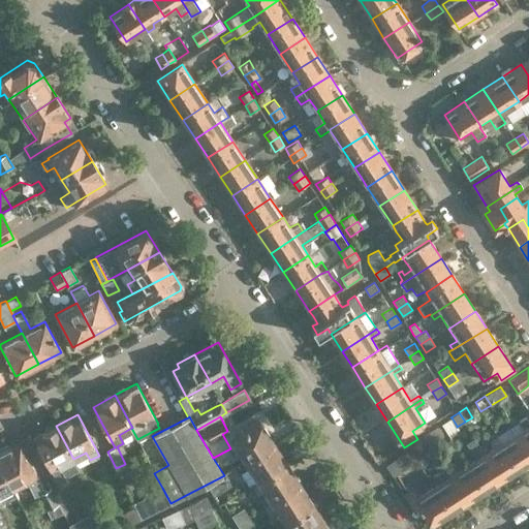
[(447,432),(452,430),(457,426),(452,417),(441,424),(447,432)]
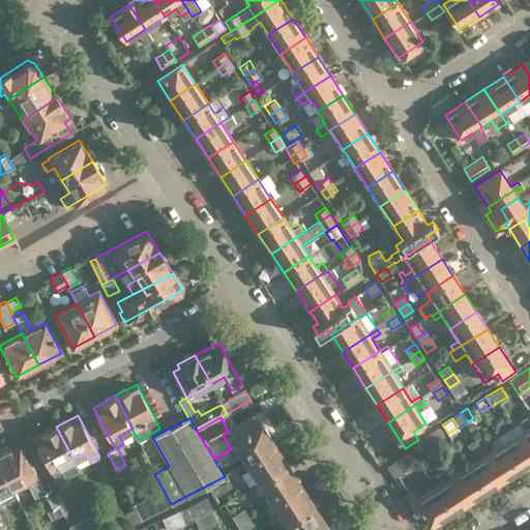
[(247,461),(275,443),(260,420),(245,430),(247,433),(234,441),(247,461)]
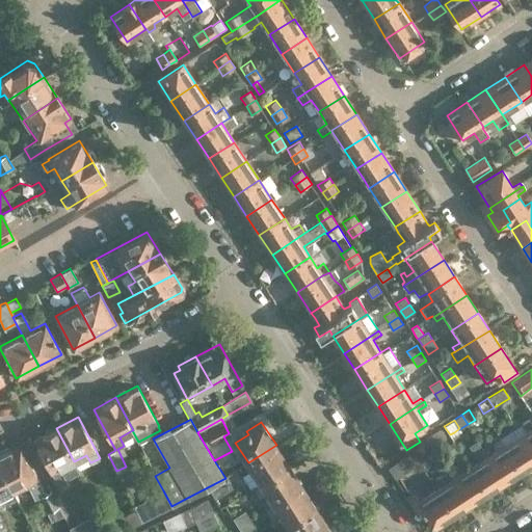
[(527,432),(505,446),(522,473),(531,466),(531,451),(529,447),(531,444),(531,432),(526,422),(523,424),(527,432)]
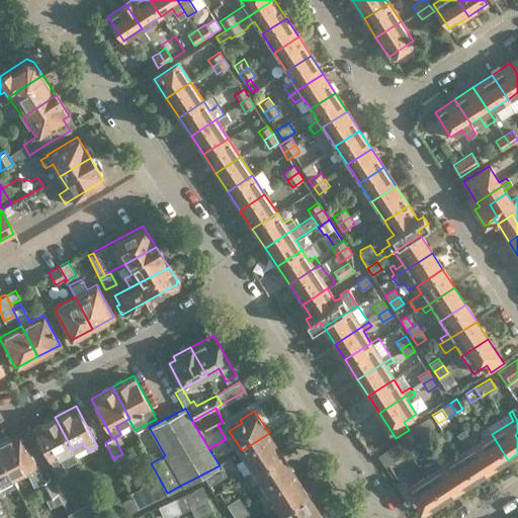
[(64,465),(77,459),(72,449),(55,417),(32,428),(54,468),(63,464),(64,465)]
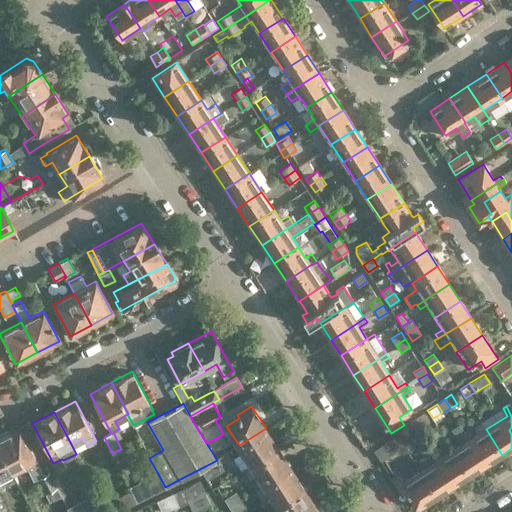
[(424,412),(409,421),(415,431),(430,421),(424,412)]
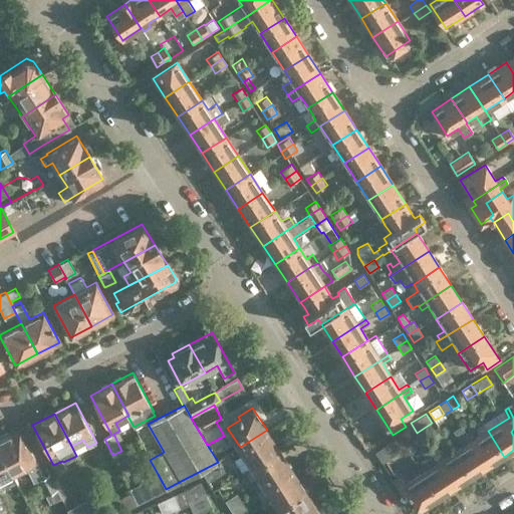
[(488,467),(467,433),(461,425),(453,431),(463,447),(456,452),(472,477),(488,467)]
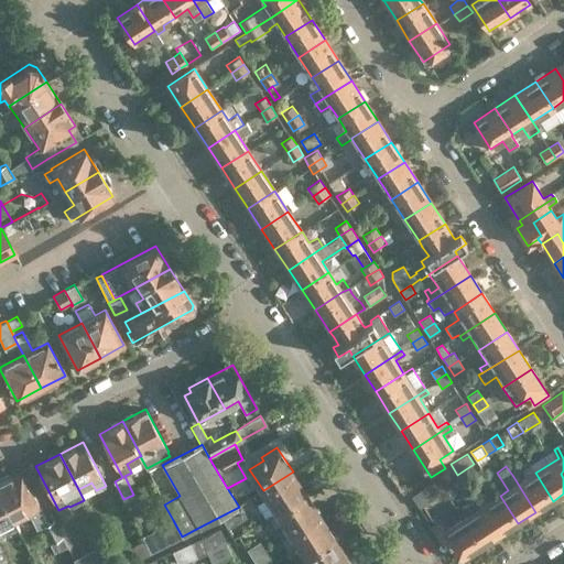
[(486,475),(483,468),(475,473),(479,479),(486,475)]
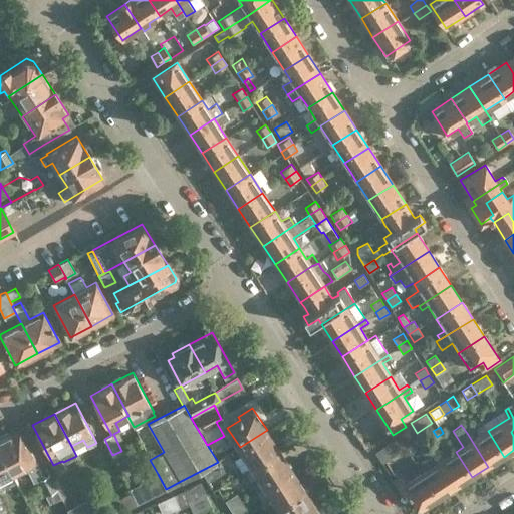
[(279,450),(267,430),(240,447),(253,467),(279,450)]
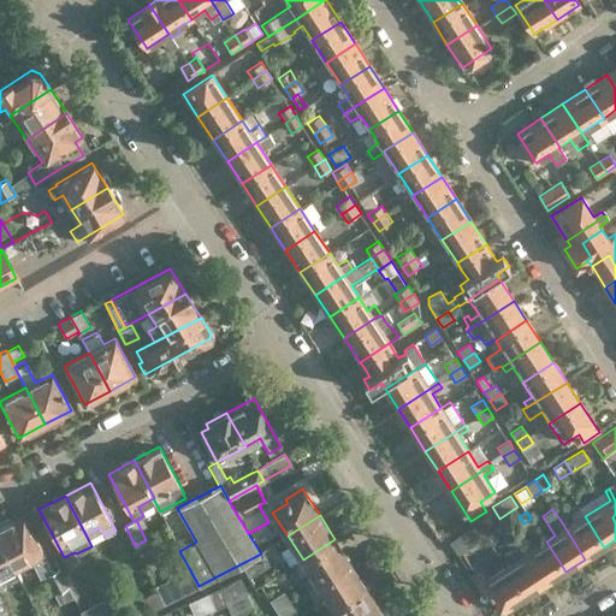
[(563,517),(563,516),(560,519),(585,560),(604,548),(585,516),(570,526),(564,517),(563,517)]
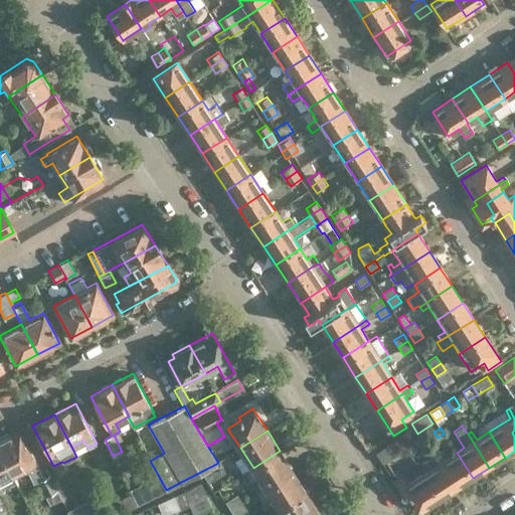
[(24,445),(18,434),(10,439),(9,436),(0,440),(0,451),(12,475),(25,468),(32,483),(37,481),(45,496),(49,504),(61,498),(48,475),(43,477),(37,467),(36,468),(34,465),(36,464),(27,445),(24,445)]
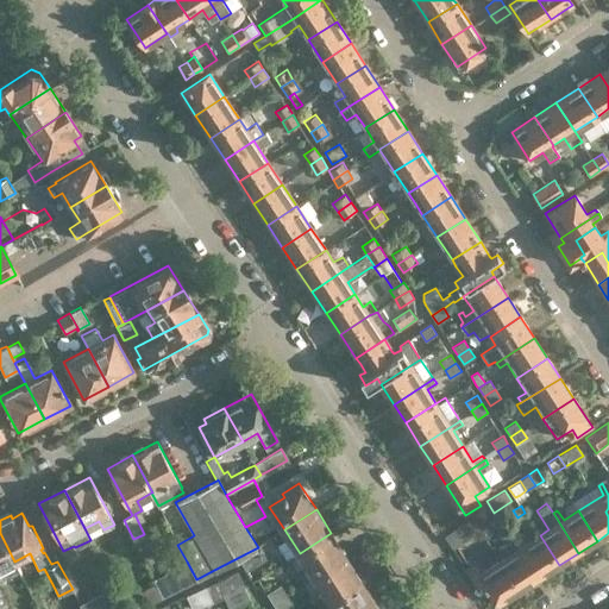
[(525,513),(518,518),(526,531),(534,526),(525,513)]
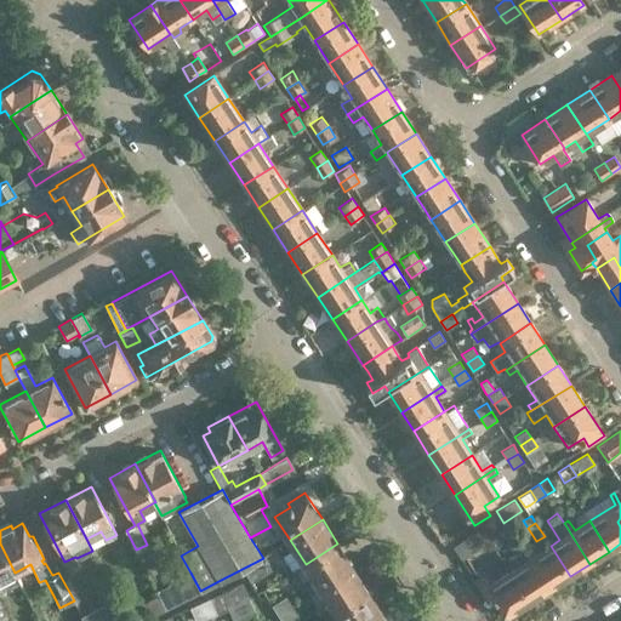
[(484,545),(476,531),(454,546),(462,559),(484,545)]
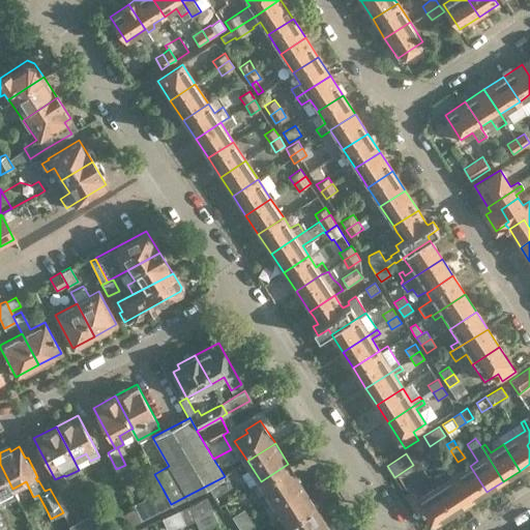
[(17,497),(12,489),(0,464),(0,503),(2,503),(17,497)]
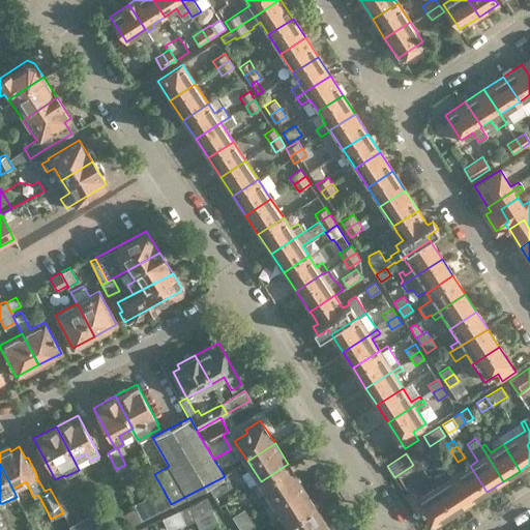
[(266,507),(274,502),(301,484),(298,479),(288,464),(261,481),(249,489),(256,497),(263,507),(265,506),(266,507)]
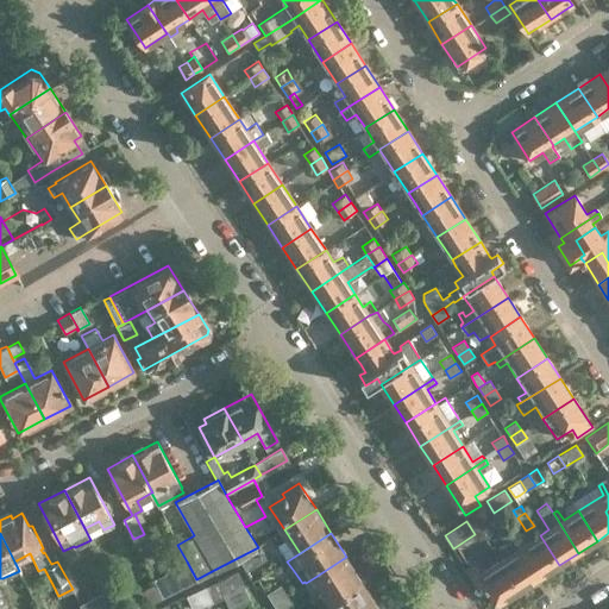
[(559,565),(540,535),(515,551),(509,542),(504,546),(519,567),(528,560),(540,578),(559,565)]
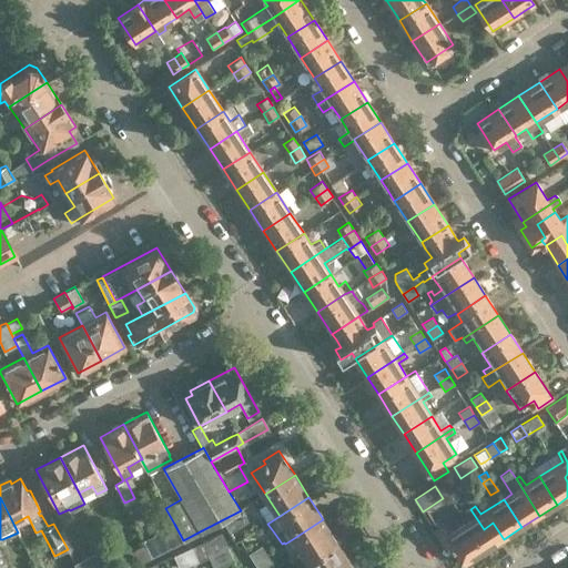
[(484,529),(470,509),(466,511),(472,519),(467,523),(485,550),(504,539),(493,523),(484,529)]
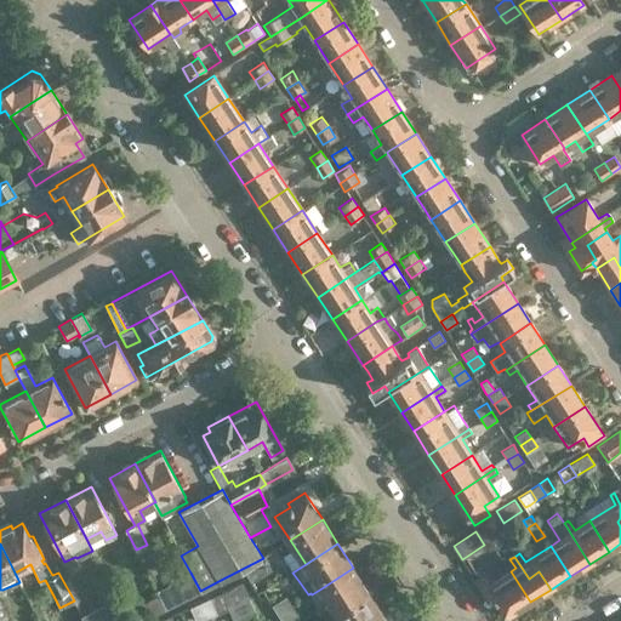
[(250,568),(256,579),(271,569),(265,559),(250,568)]
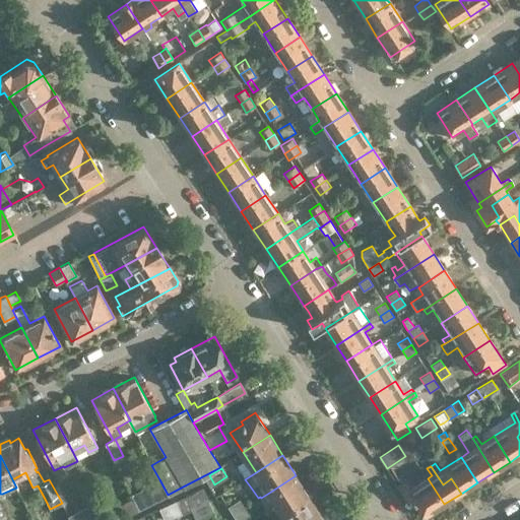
[(281,512),(308,495),(296,475),(269,493),(261,498),(266,506),(274,501),(281,512)]
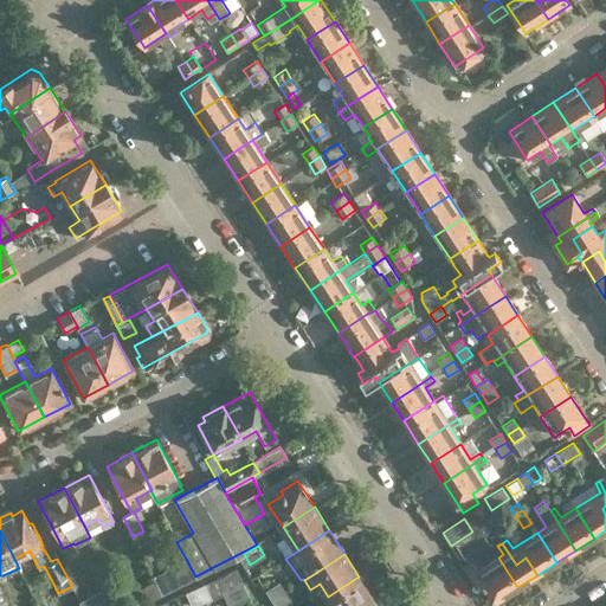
[(517,587),(498,558),(479,569),(475,561),(465,567),(476,585),(482,581),(485,585),(496,601),(517,587)]
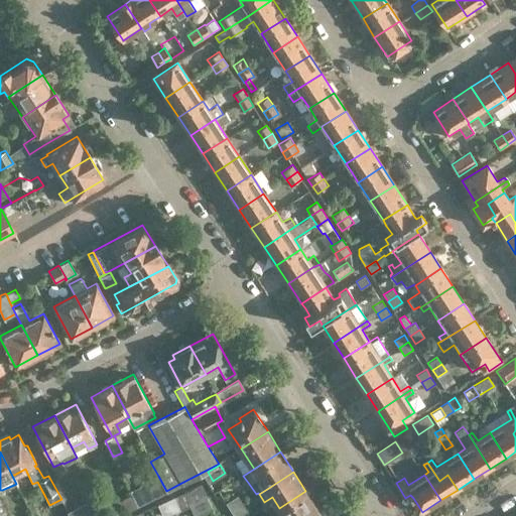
[(131,494),(137,505),(166,491),(158,476),(130,490),(131,493),(131,494)]
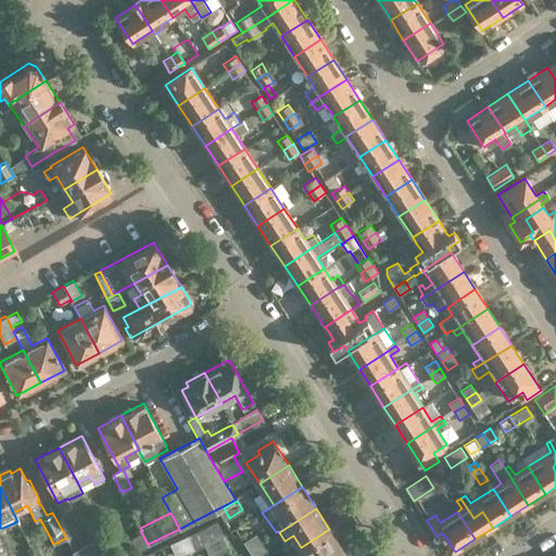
[(209,555),(227,546),(222,535),(223,534),(216,520),(198,530),(204,545),(209,555)]
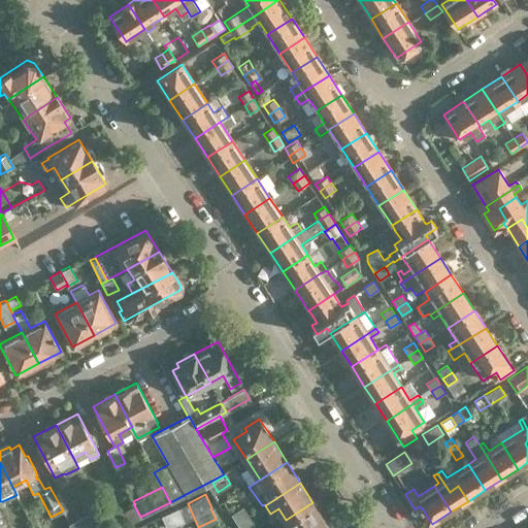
[(312,502),(286,520),(291,527),(317,527),(326,522),(312,502)]
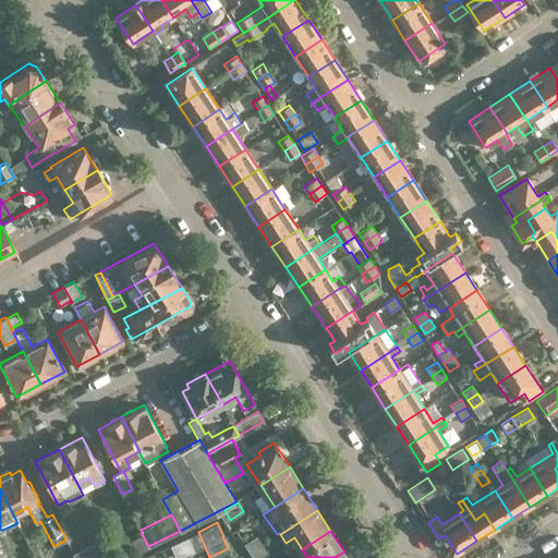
[(179,541),(185,555),(192,552),(192,553),(205,547),(198,532),(179,541)]
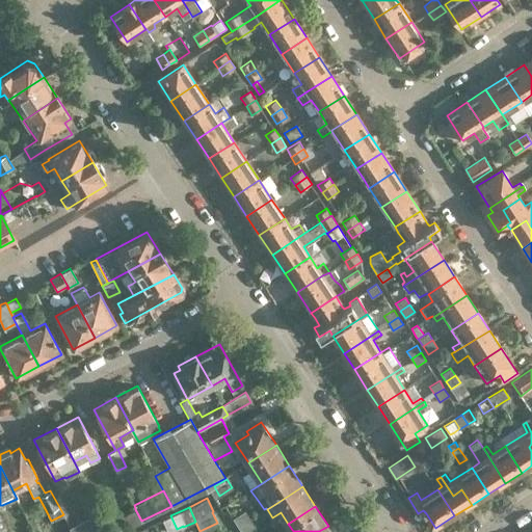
[(71,531),(109,531),(98,509),(68,525),(71,531)]
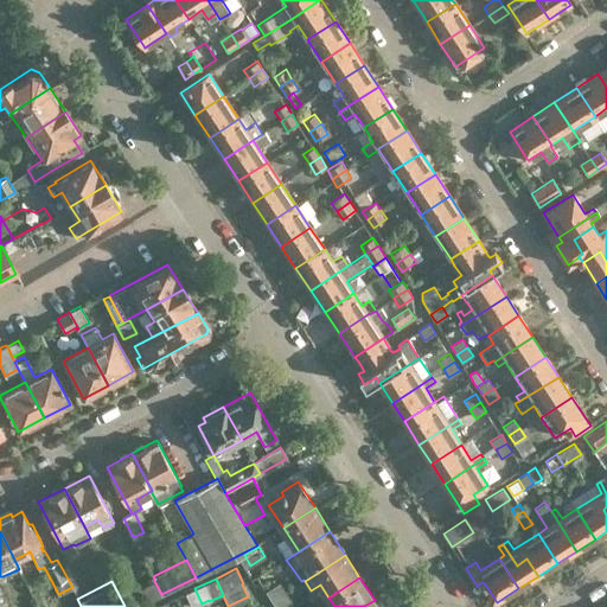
[(146,602),(161,594),(154,581),(139,588),(146,602)]
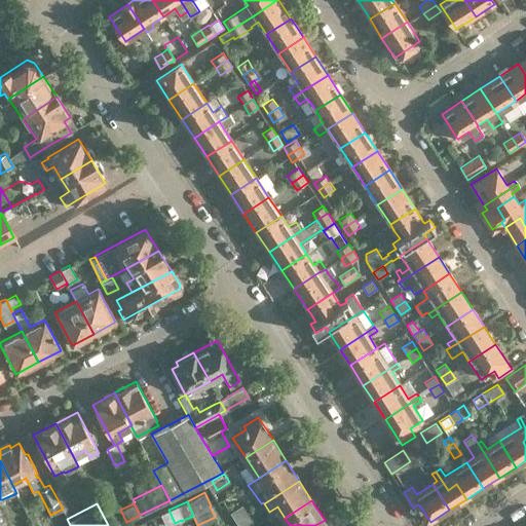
[(229,512),(234,519),(247,512),(241,503),(229,512)]
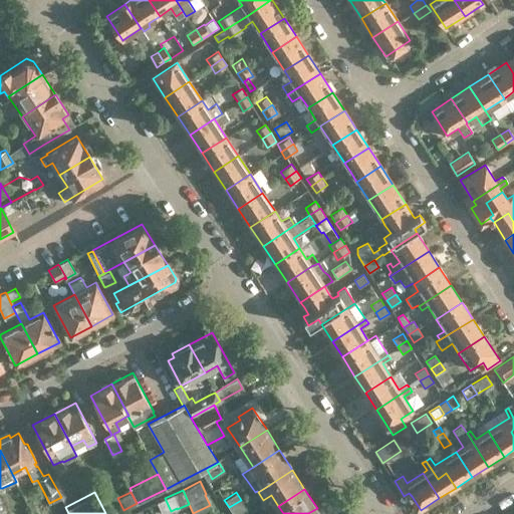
[(8,513),(0,498),(0,513),(8,513)]
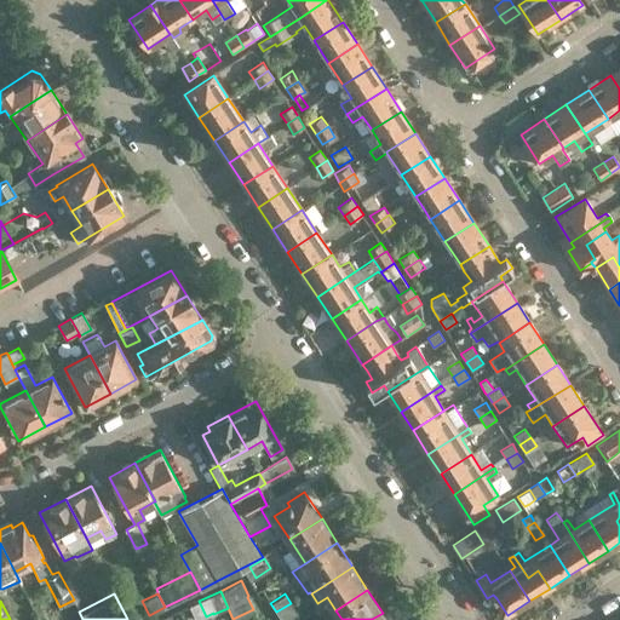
[(195,619),(197,619),(206,616),(199,601),(189,606),(195,619)]
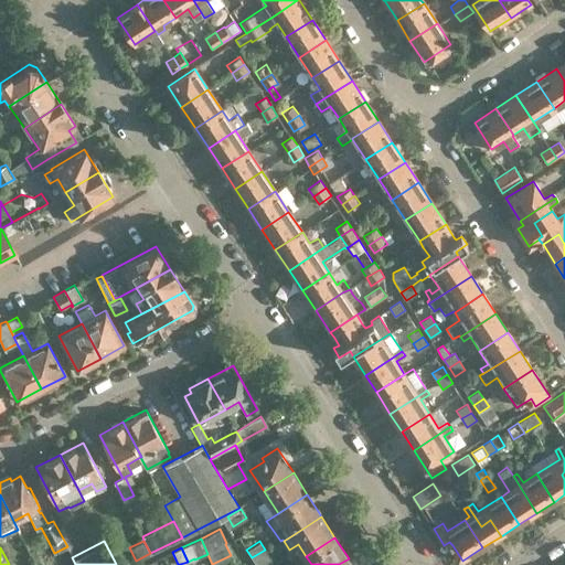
[(265,550),(252,557),(256,564),(259,564),(270,558),(265,550)]
